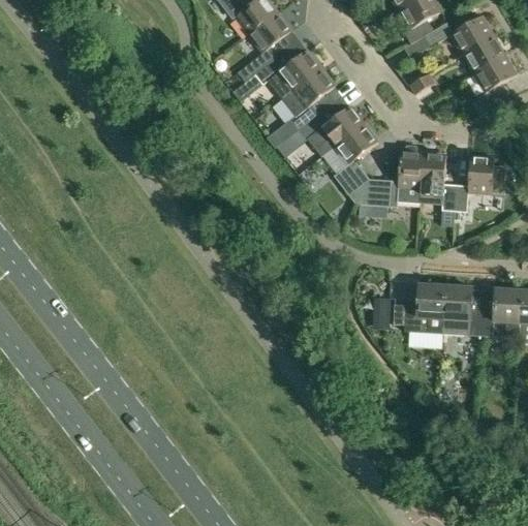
[(254,0),(235,16),(249,34),(278,11),(269,0),(254,0)]
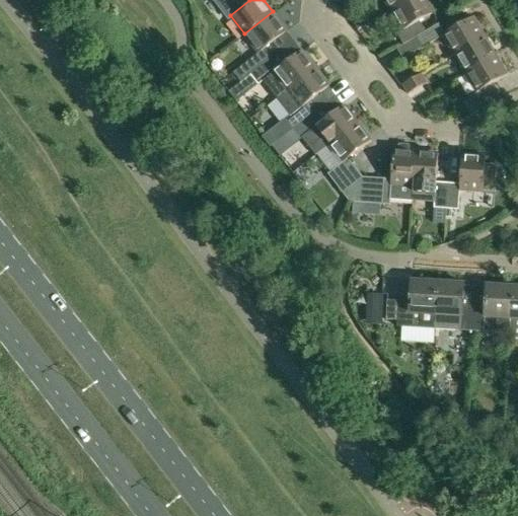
[(384,0),(390,8),(404,0),(384,0)]
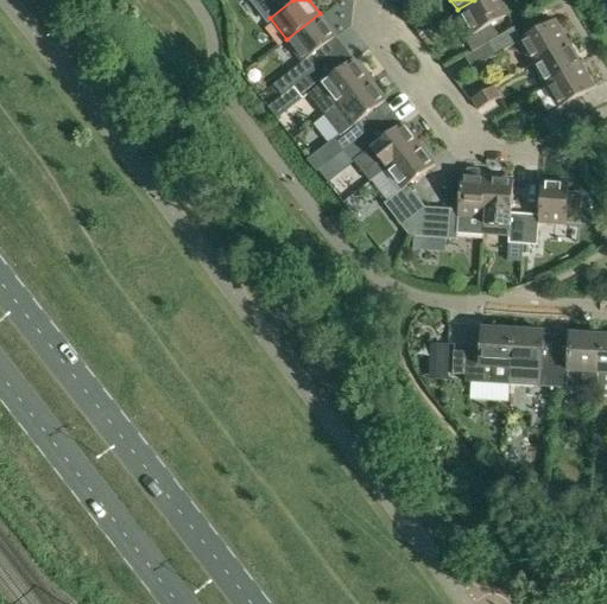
[(474,0),(457,10),(470,32),(463,36),(470,49),(487,39),(487,38),(497,33),(489,21),(506,12),(499,0),(474,0)]
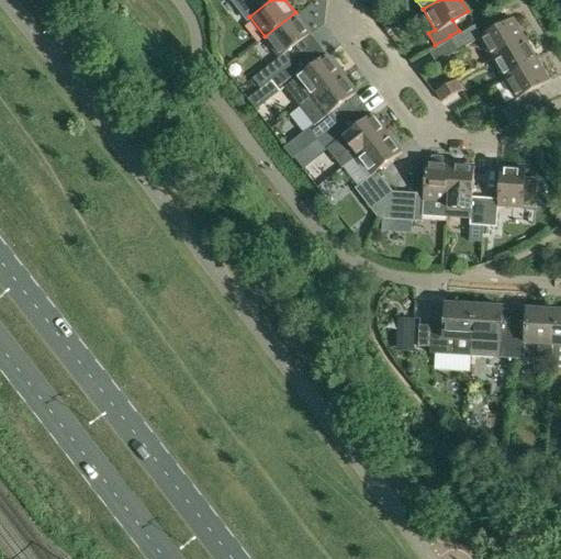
[(265,36),(278,55),(251,76),(259,87),(270,78),(269,78),(292,60),(284,51),(310,32),(295,12),(265,36)]
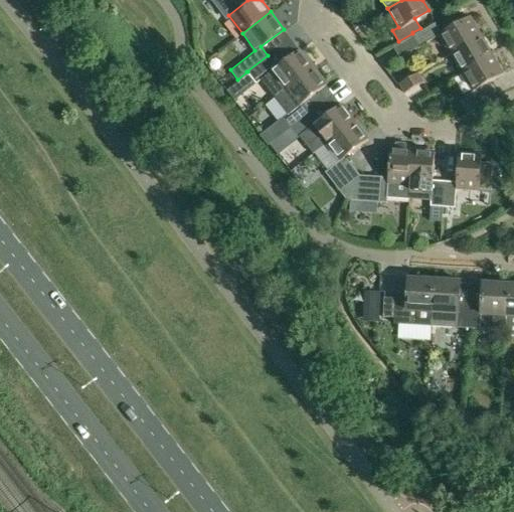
[(439,32),(449,50),(480,33),(469,14),(441,31),(435,20),(420,28),(412,32),(412,33),(418,44),(439,32)]
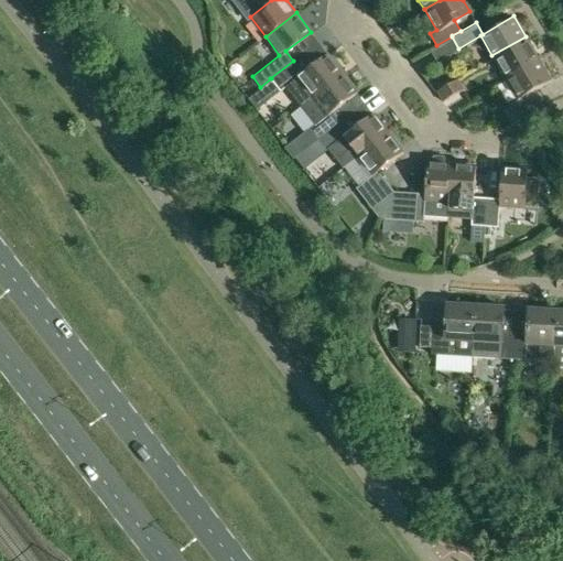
[(491,55),(504,77),(538,57),(526,36),(491,55)]
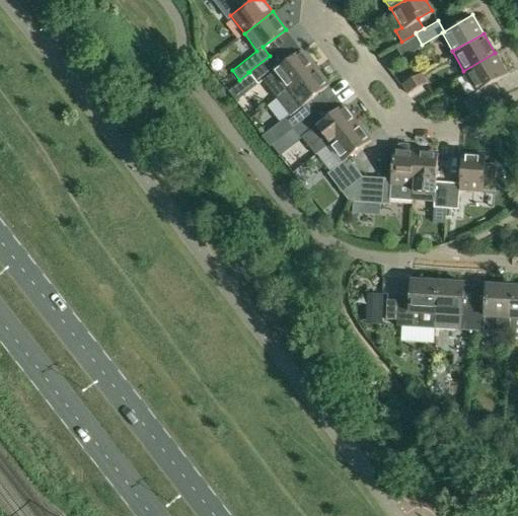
[(272,70),(286,87),(314,66),(301,48),(277,66),(270,56),(248,72),(249,72),(256,82),(272,70)]
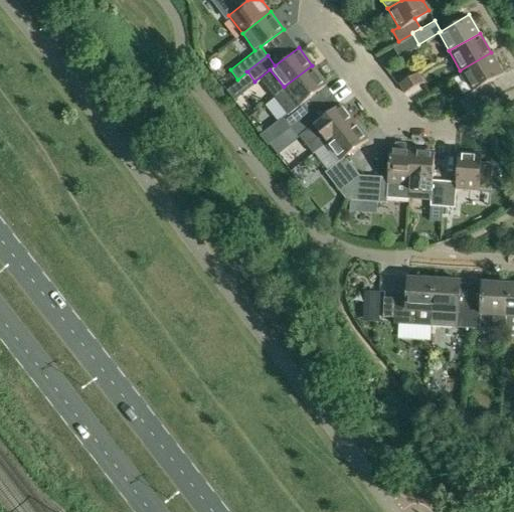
[(495,91),(488,79),(502,72),(491,52),(460,70),(472,90),(466,93),(467,95),(472,103),(495,91)]
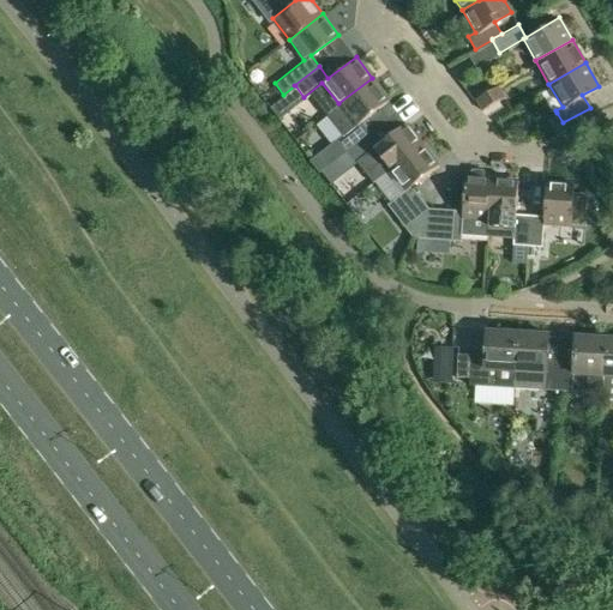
[(328,112),(343,133),(336,138),(344,149),(368,131),(361,120),(389,98),(372,78),(338,103),(328,112)]
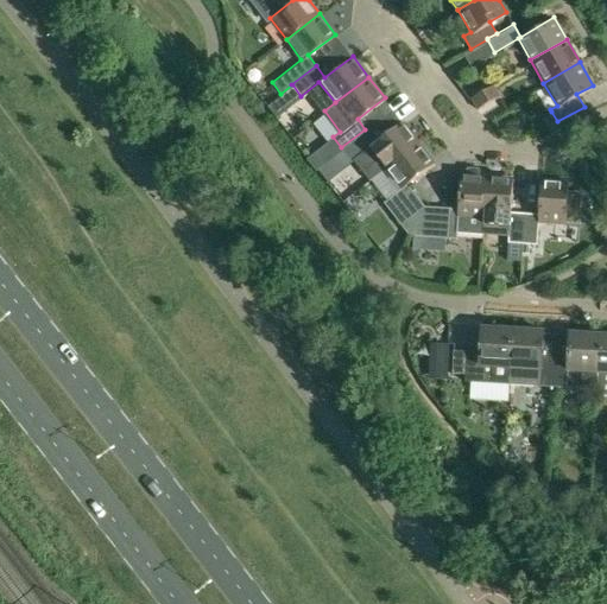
[(493,83),(485,88),(470,96),(476,107),(499,94),(493,83)]
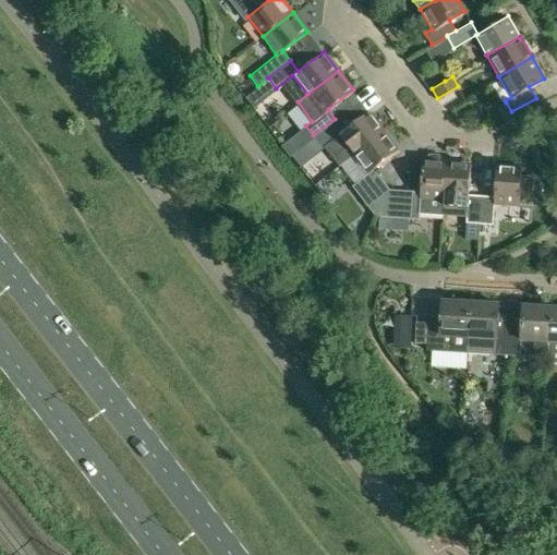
[(244,96),(253,107),(262,99),(253,89),(244,96)]
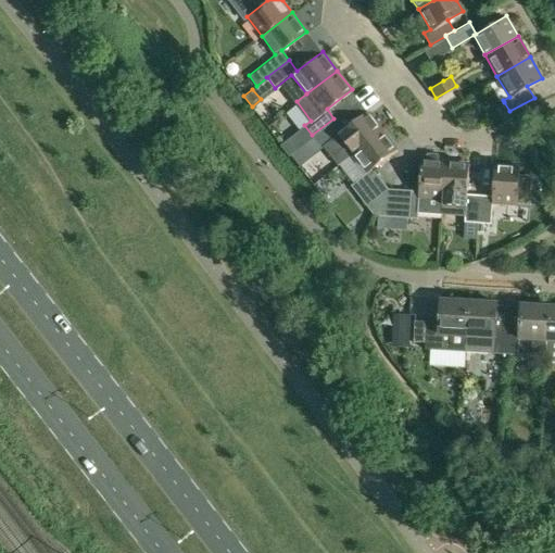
[(504,102),(495,108),(503,121),(512,115),(509,111),(504,102)]
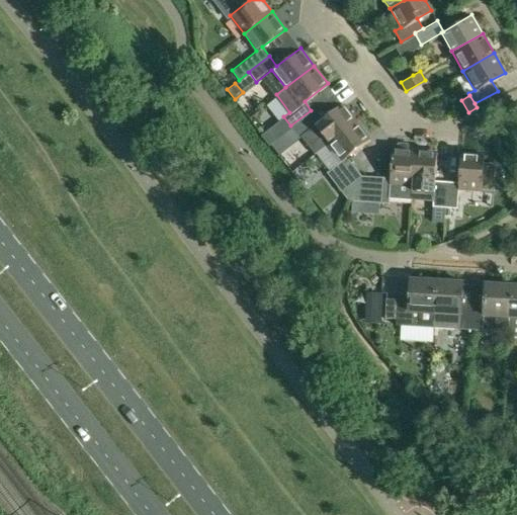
[(314,124),(328,142),(356,120),(342,102),(319,120),(311,110),(290,125),(298,137),(314,124)]
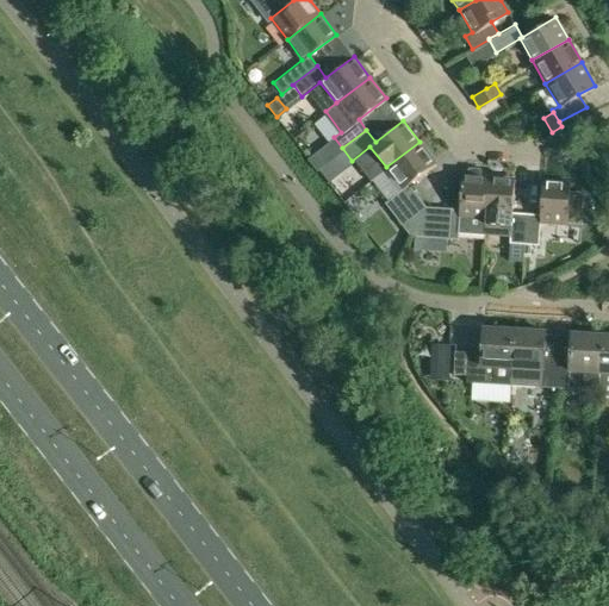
[(386,167),(402,187),(384,201),(409,235),(426,204),(409,183),(435,162),(420,142),(386,167)]
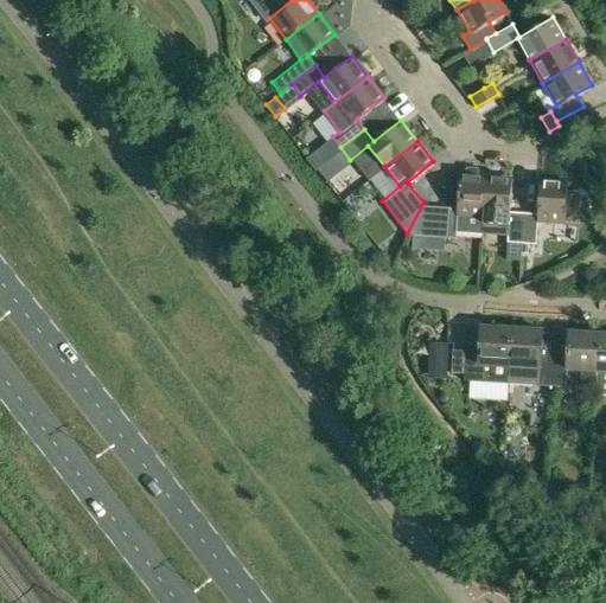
[(305,156),(314,170),(317,167),(327,160),(317,148),(305,156)]
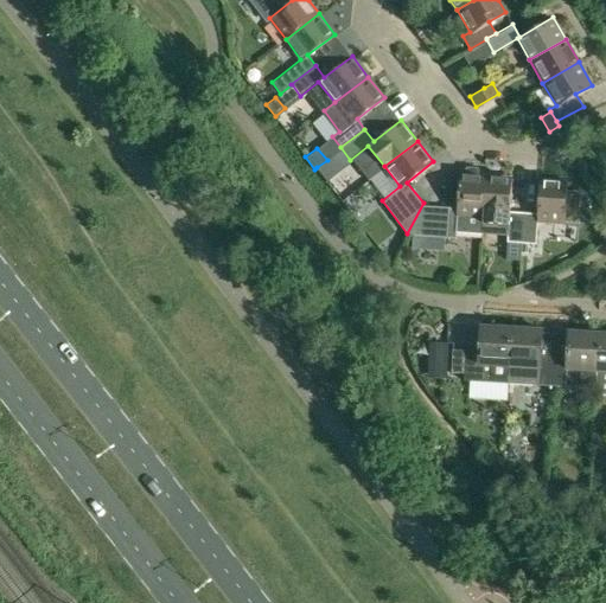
[(327,160),(317,167),(326,180),(337,171),(327,159),(327,160)]
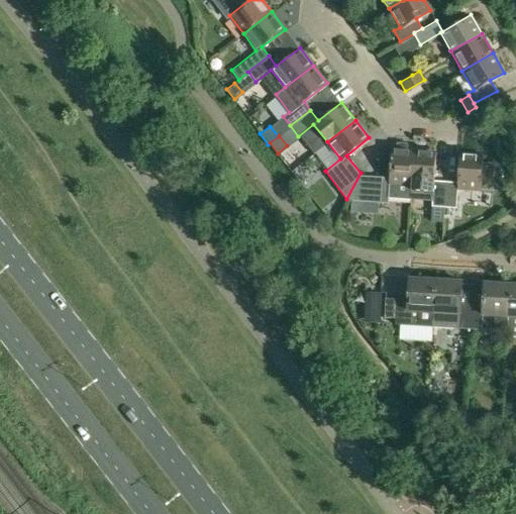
[(391,146),(389,176),(360,174),(360,173),(346,199),(387,201),(388,195),(410,197),(413,148),(391,146)]
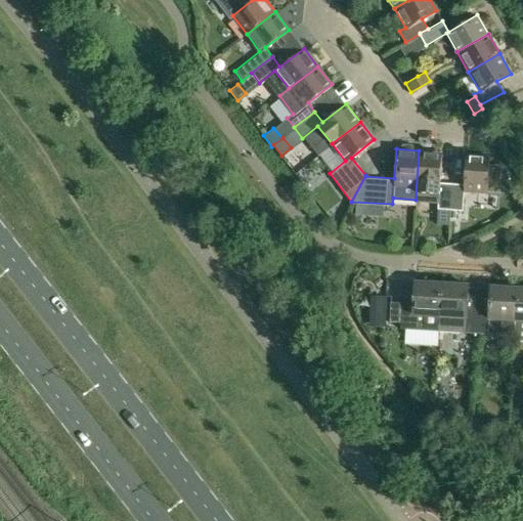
[(441,153),(419,150),(416,200),(437,201),(436,208),(449,209),(451,182),(439,181),(441,153)]
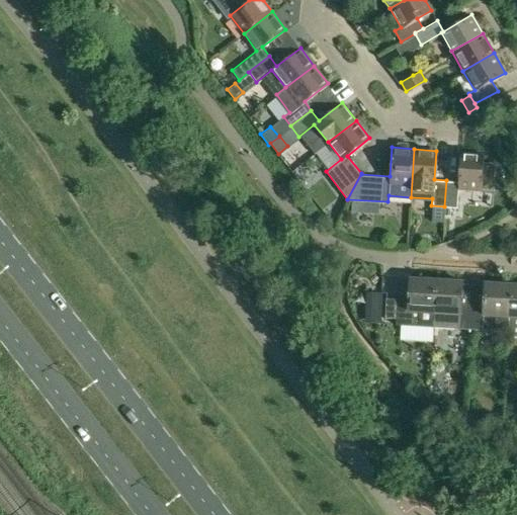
[(459,152),(457,181),(446,180),(444,206),(456,206),(457,187),(481,189),(483,154),(459,152)]
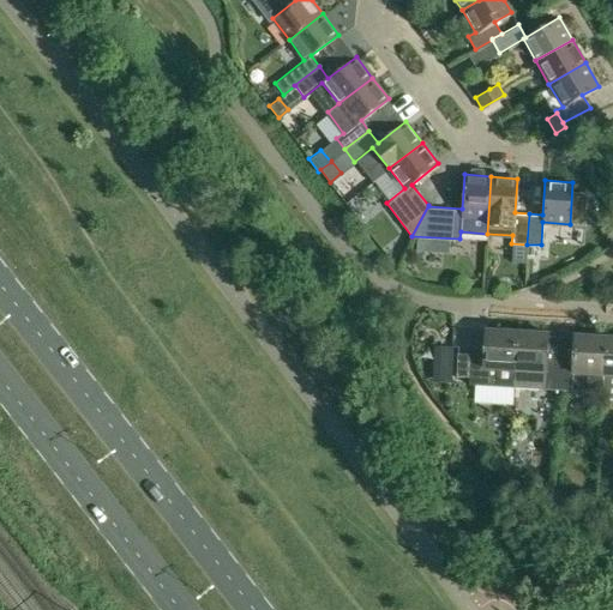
[(485,278),(485,289),(496,290),(496,282),(493,278),(485,278)]
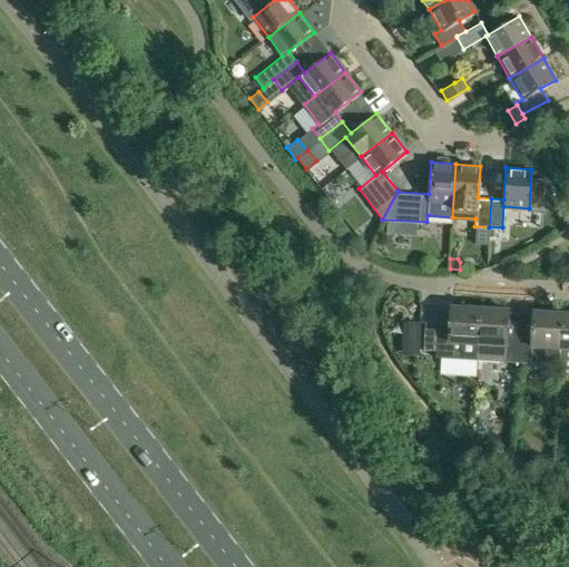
[(451,306),(450,329),(437,328),(434,355),(459,358),(477,359),(479,309),(451,306)]
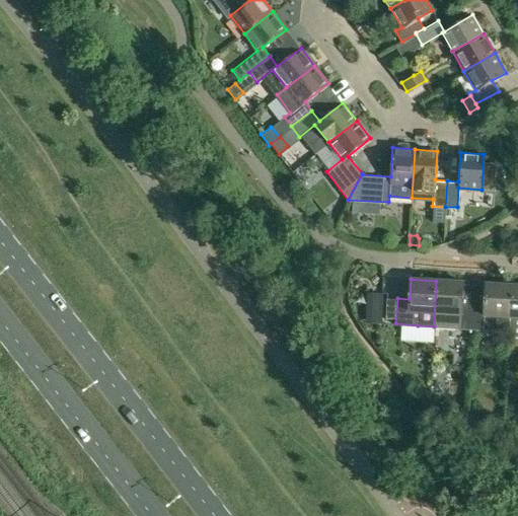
[(462,282),(436,281),(434,326),(460,327),(460,328),(470,328),(472,302),(461,302),(462,282)]
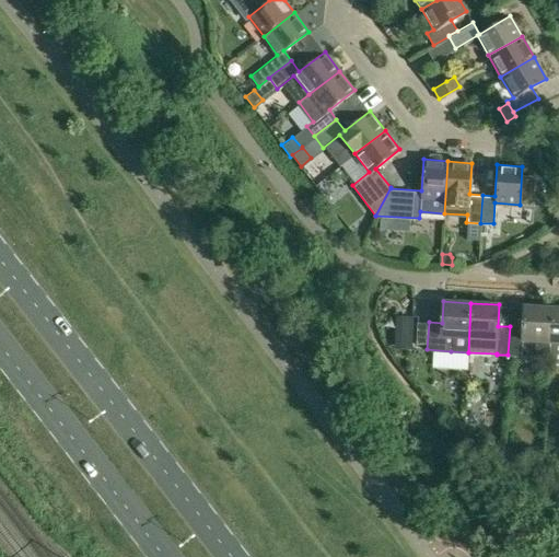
[(524,306),(524,308),(511,306),(510,326),(508,355),(548,357),(551,308),(524,306)]
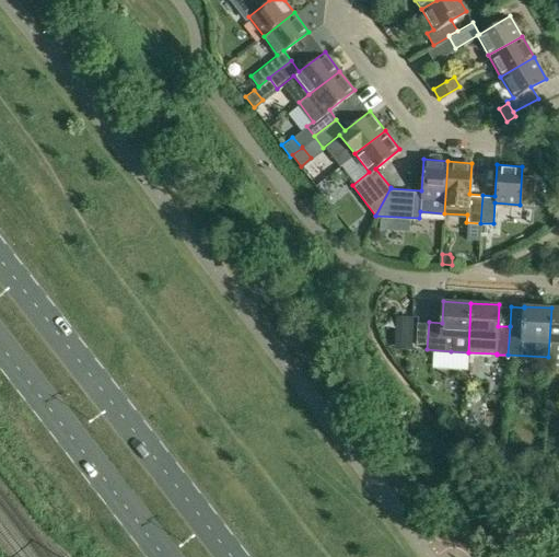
[(558,308),(551,308),(548,357),(548,360),(558,360),(558,308)]
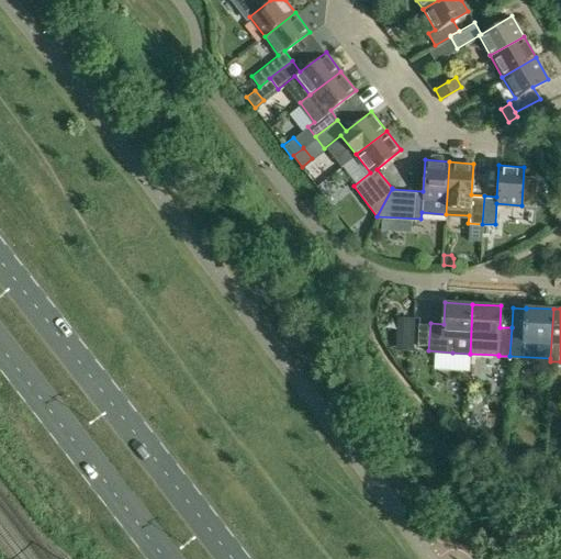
[(397,315),(395,348),(407,349),(410,316),(397,315)]
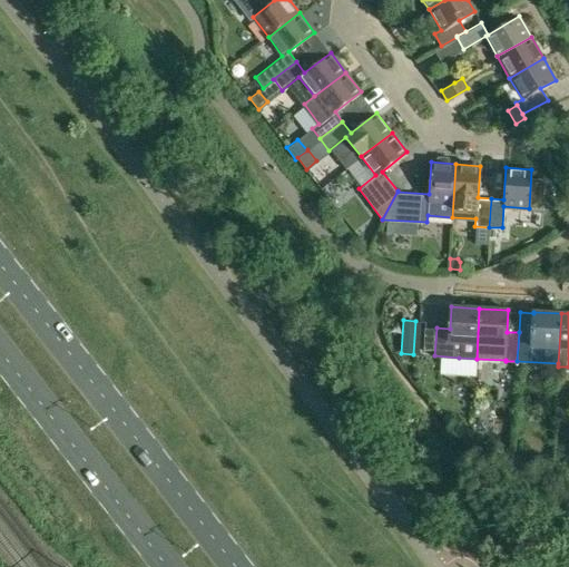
[(461,422),(460,438),(472,438),(472,422),(461,422)]
